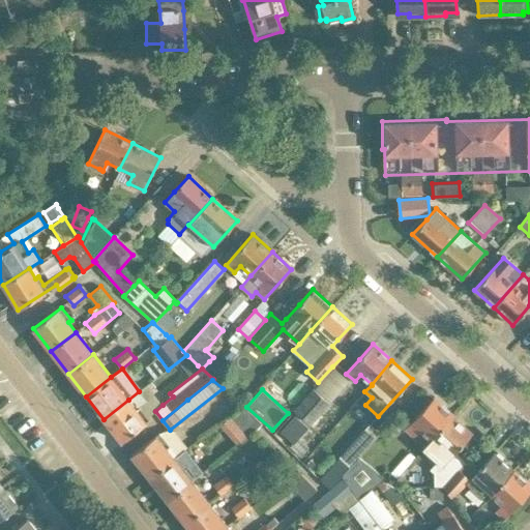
[(280,432),(283,435),(280,439),(301,462),(313,451),(299,437),(329,404),(312,389),(293,411),(296,413),(280,432)]
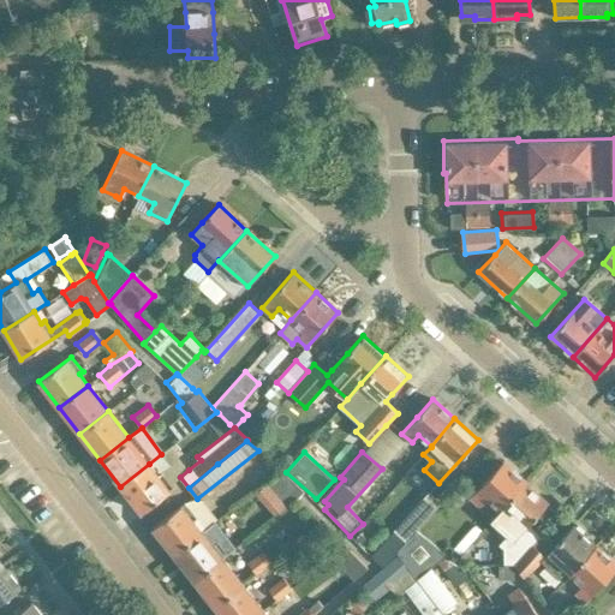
[(149,464),(120,487),(141,513),(160,497),(173,488),(171,484),(162,473),(171,466),(161,454),(149,464)]
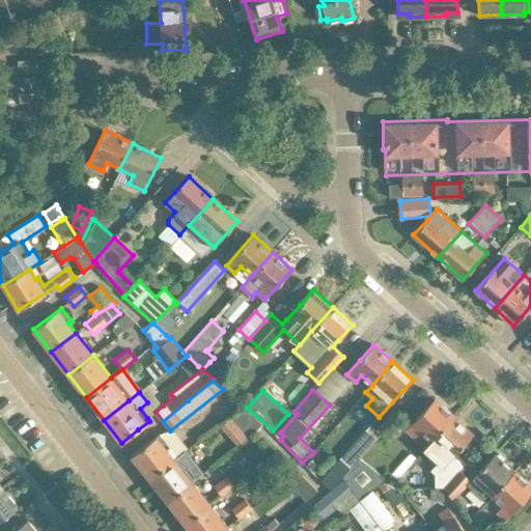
[(435,399),(420,414),(407,429),(416,437),(422,430),(432,440),(453,417),(435,399)]
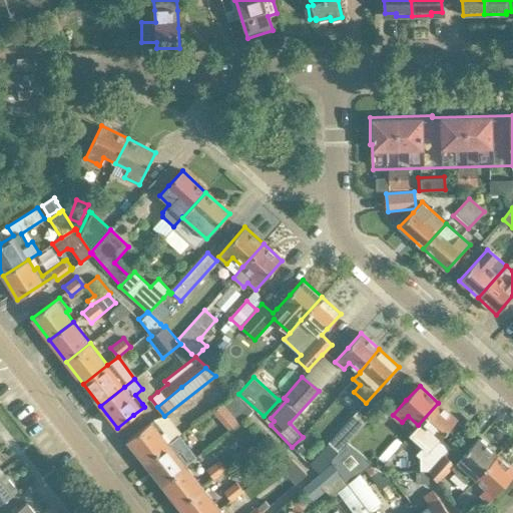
[(238,422),(246,417),(253,410),(235,393),(222,404),(238,422)]
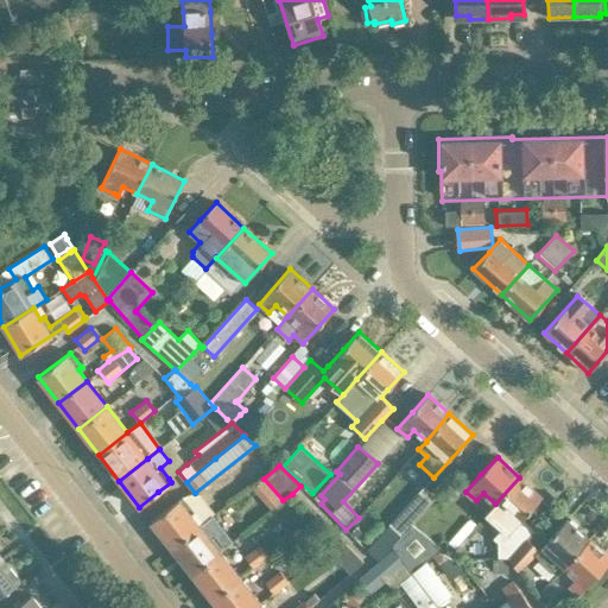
[(495,504),(486,514),(507,533),(494,548),(507,559),(521,544),(510,533),(542,498),(519,477),(495,504)]
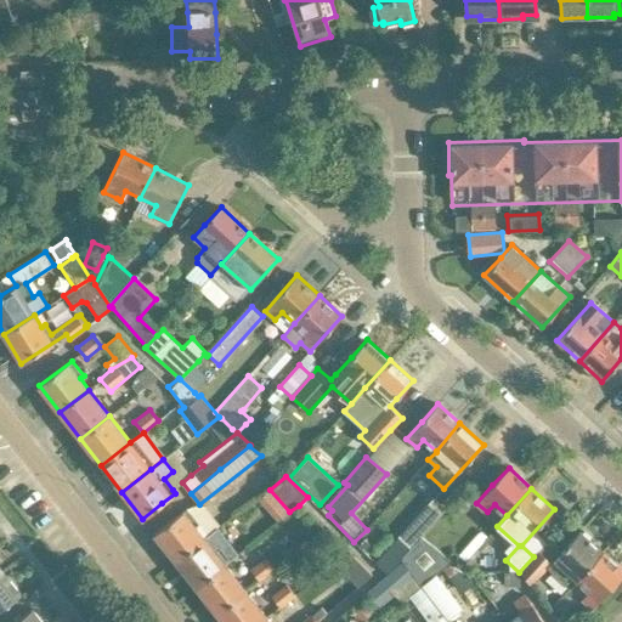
[(454,504),(462,512),(474,499),(465,492),(454,504)]
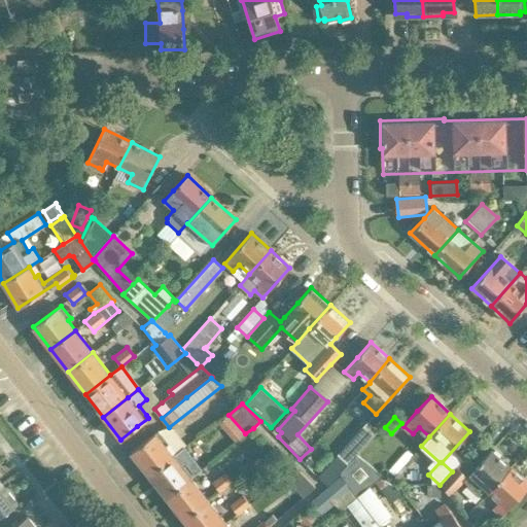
[(347,464),(356,454),(378,430),(367,421),(337,455),(347,464)]
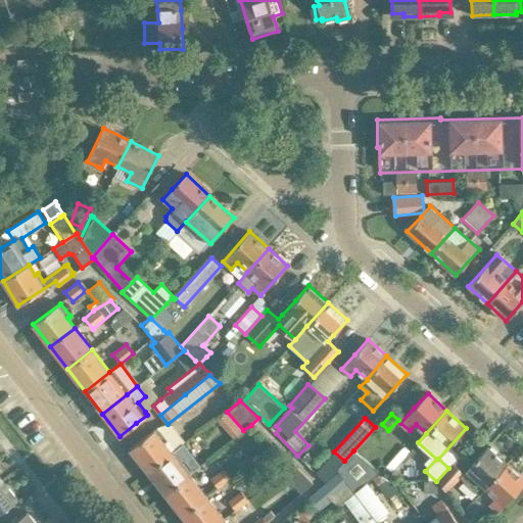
[(157,427),(146,436),(130,448),(147,471),(172,452),(164,442),(168,440),(157,427)]
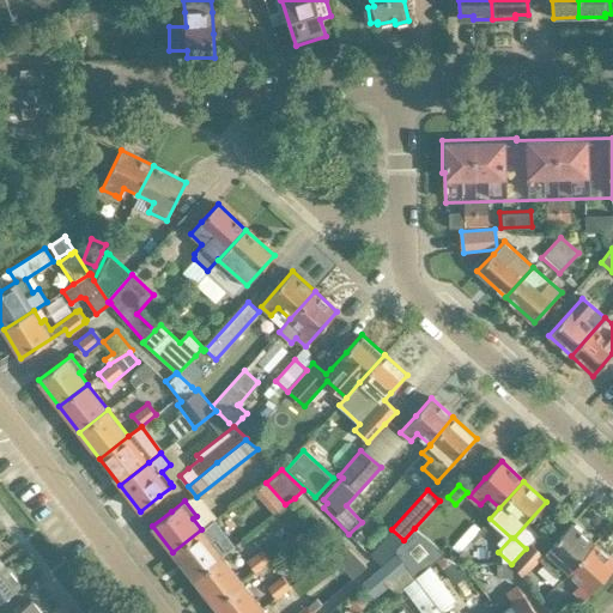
[(201,529),(173,552),(193,578),(222,556),(234,546),(213,521),(201,530),(201,529)]
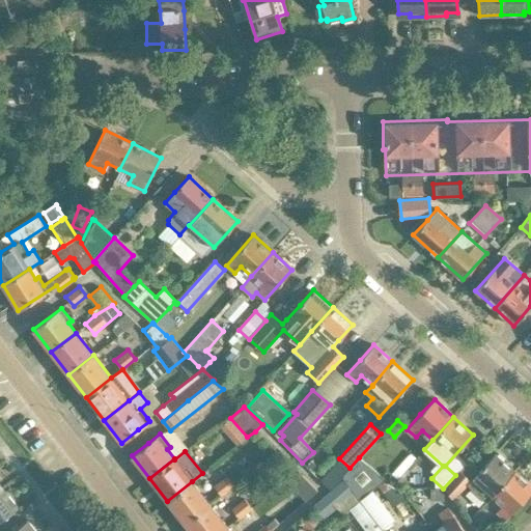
[(416,457),(410,452),(391,473),(396,478),(416,457)]
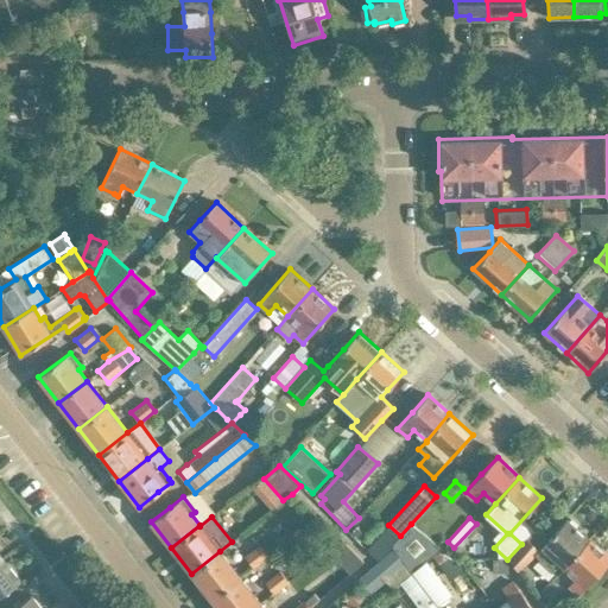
[(538,550),(526,538),(508,557),(520,572),(536,555),(557,575),(564,567),(589,540),(567,519),(538,550)]
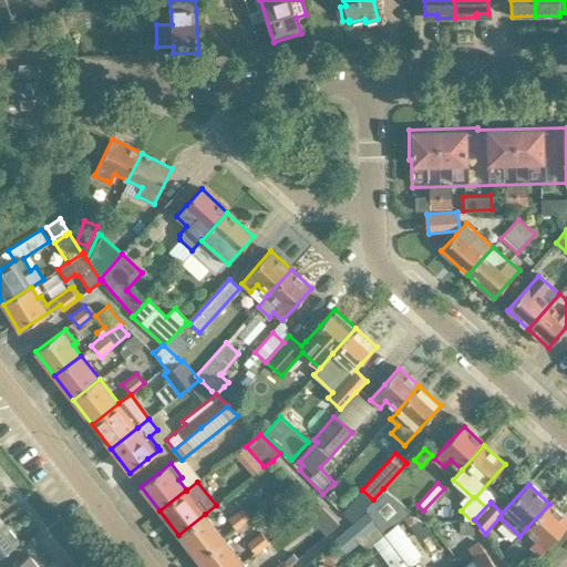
[(373,500),(363,509),(367,512),(367,513),(378,526),(383,534),(399,522),(403,518),(420,540),(430,532),(420,517),(419,517),(408,509),(383,488),(374,497),(373,500)]
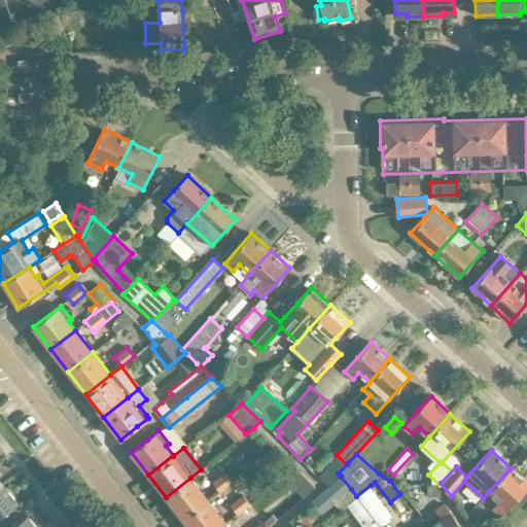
[(526,483),(511,468),(489,491),(500,500),(494,508),(502,516),(526,487),(526,483)]
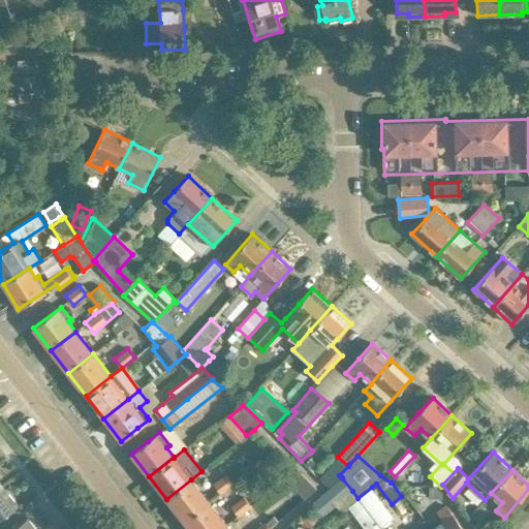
[(234,485),(225,474),(213,485),(221,494),(234,485)]
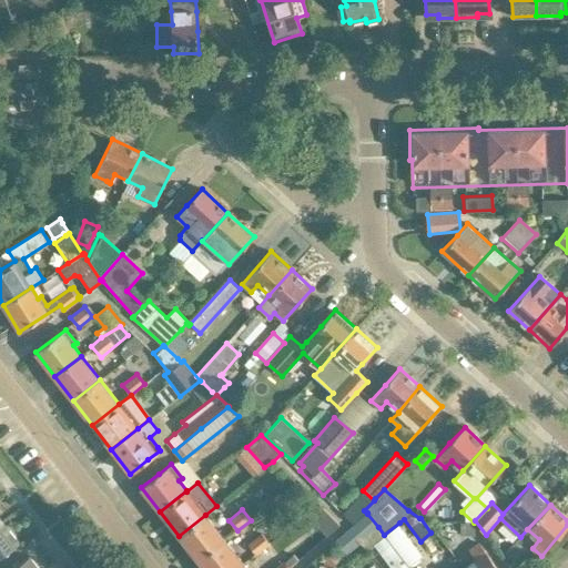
[(367,514),(355,525),(365,537),(378,527),(367,514)]
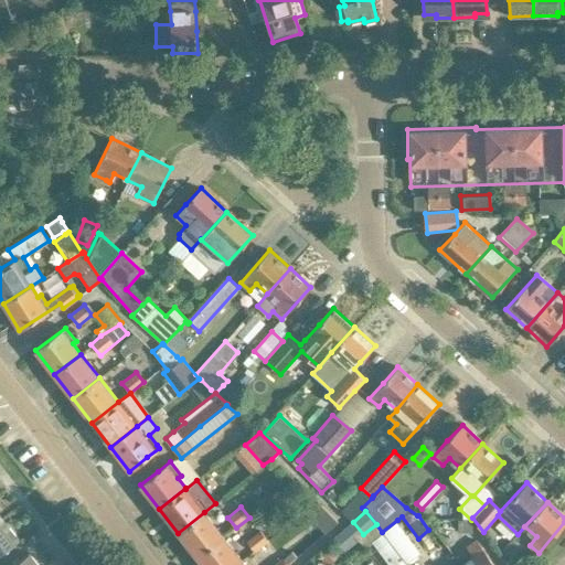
[(204,512),(178,533),(196,557),(223,536),(204,512)]
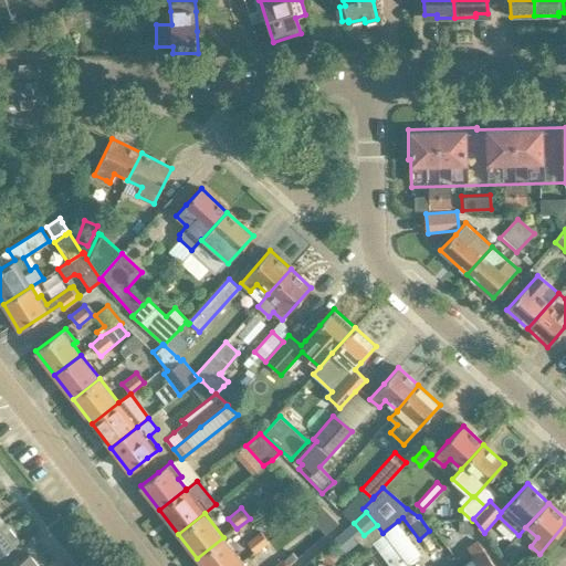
[(0,554),(19,540),(1,517),(0,517),(0,554)]
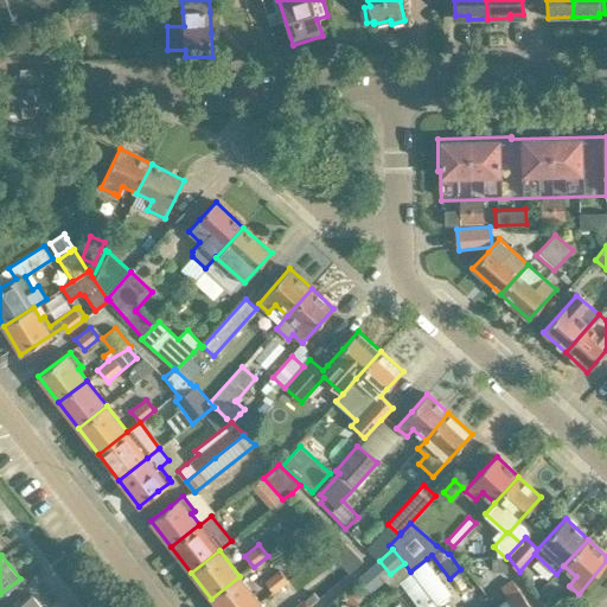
[(499,556),(492,556),(492,570),(508,570),(506,556),(499,556)]
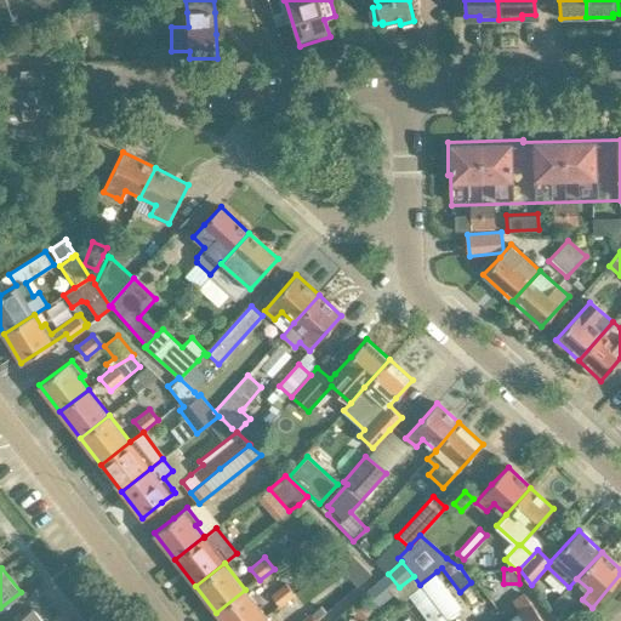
[(294,596),(285,584),(271,594),(280,607),(294,596)]
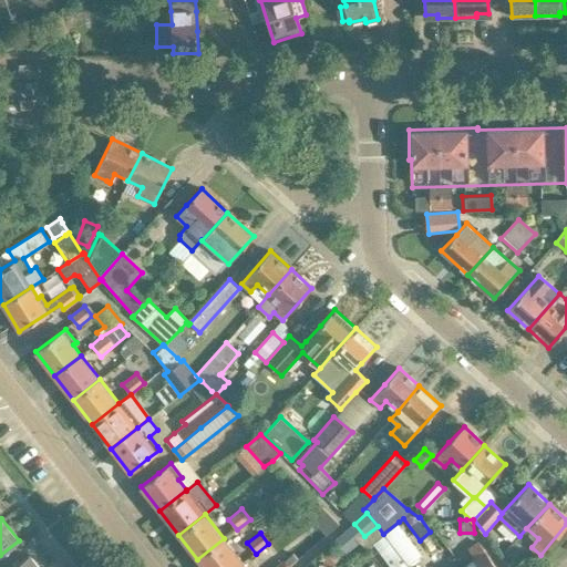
[(342,534),(336,539),(347,553),(352,547),(342,534)]
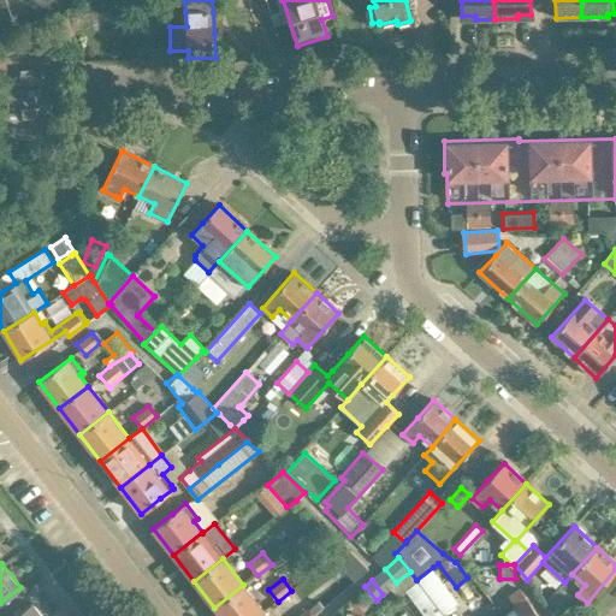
[(243,585),(214,608),(221,615),(258,615),(264,611),(243,585)]
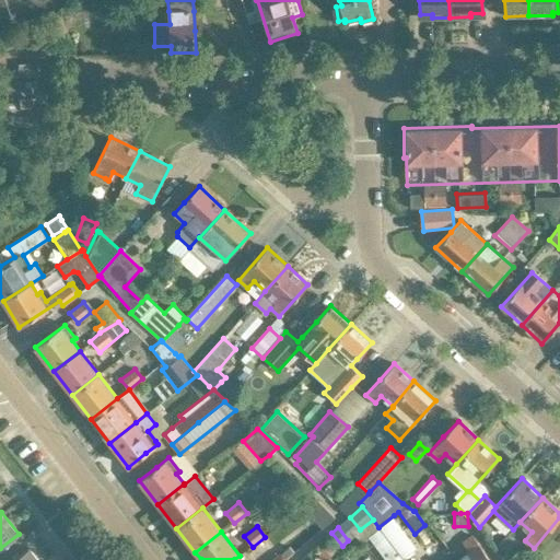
[(401,559),(389,543),(386,537),(374,545),(386,559),(401,559)]
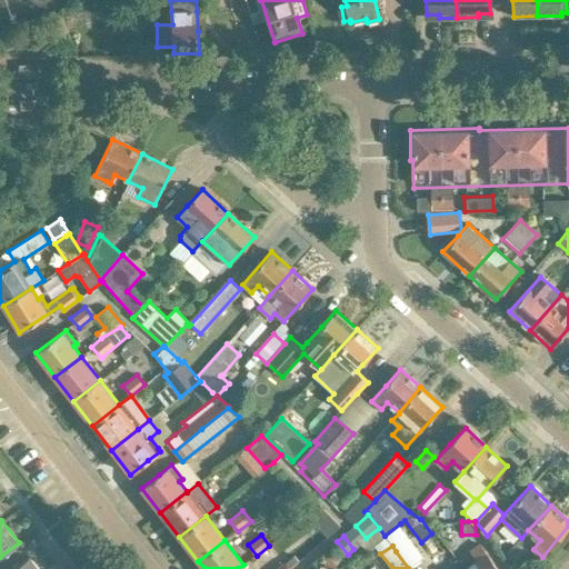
[(478,561),(468,568),(498,568),(481,546),(471,552),(478,561)]
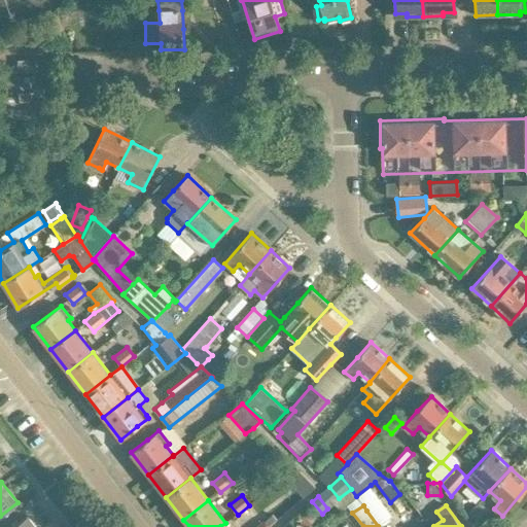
[(297,519),(304,526),(316,518),(310,508),(297,519)]
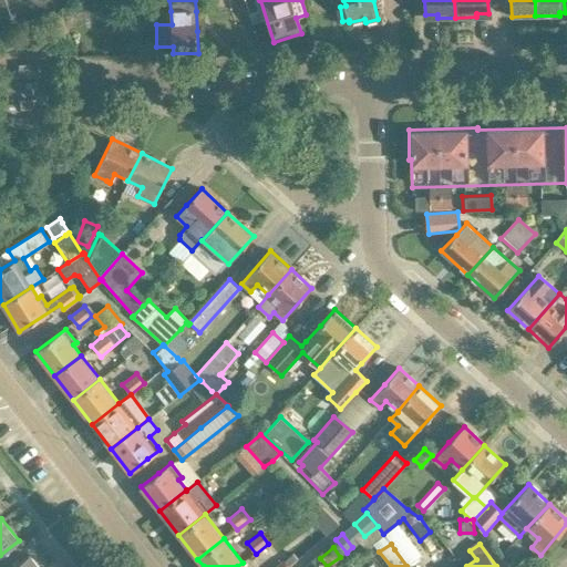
[(38,566),(29,555),(13,566),(38,566)]
